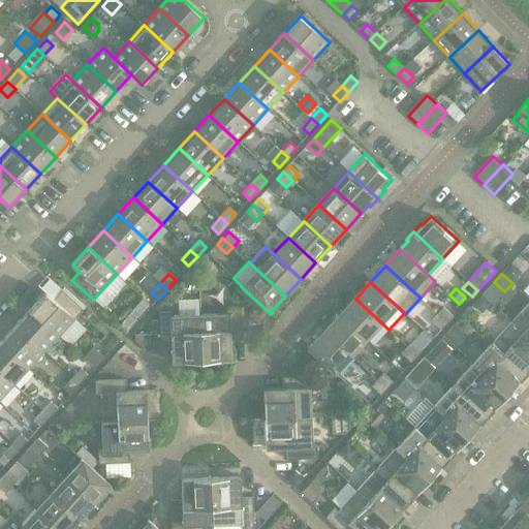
[(47,292),(31,309),(60,336),(84,310),(62,290),(54,300),(47,292)]
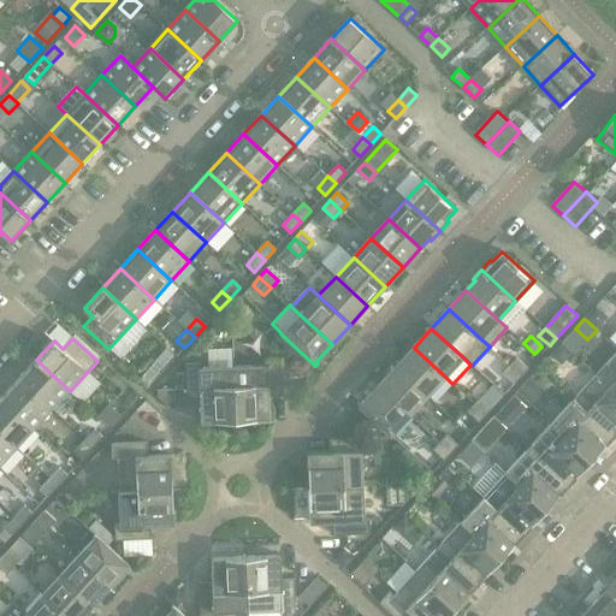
[(562,343),(551,355),(557,360),(566,359),(572,353),(562,343)]
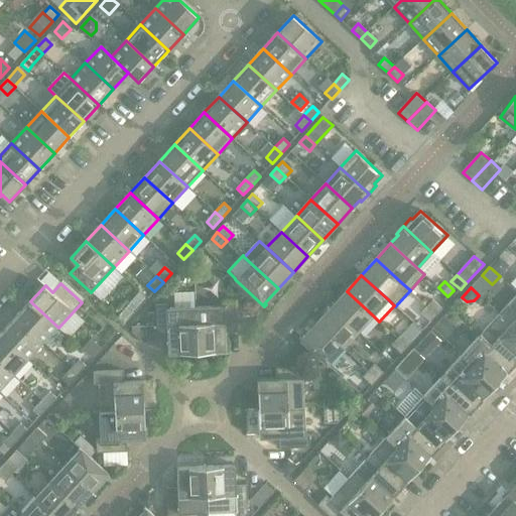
[(347,291),(332,307),(358,332),(373,315),(347,291)]
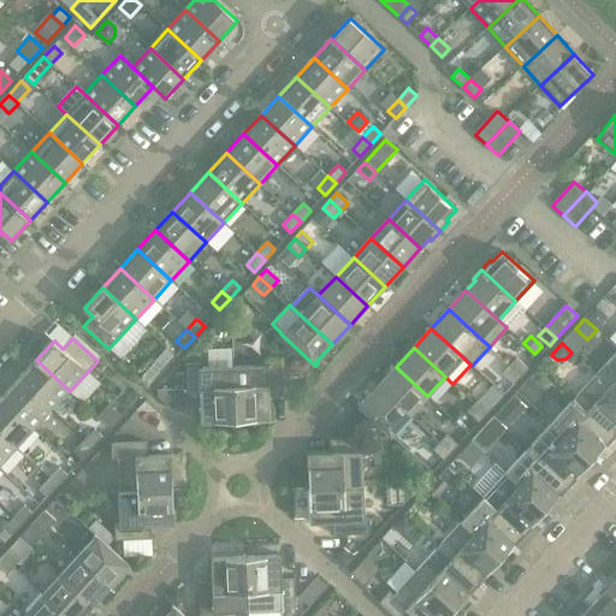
[(167,349),(157,360),(164,366),(175,355),(167,349)]
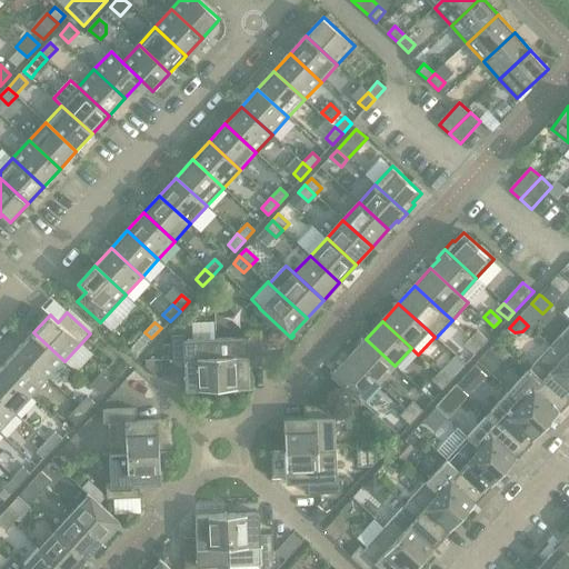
[(568,326),(551,347),(568,362),(568,326)]
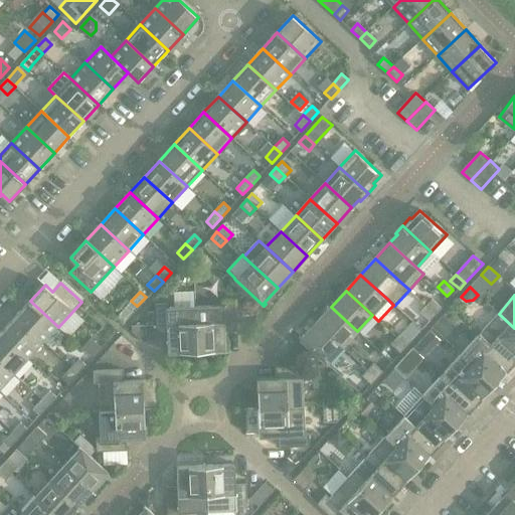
[(433,300),(426,306),(436,315),(442,308),(433,300)]
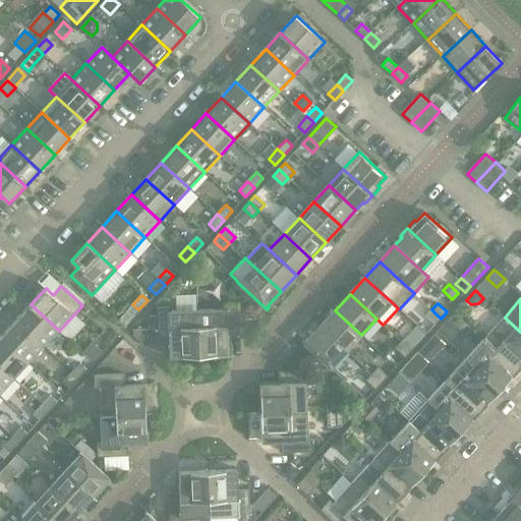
[(31,304),(15,321),(44,347),(59,331),(31,304)]
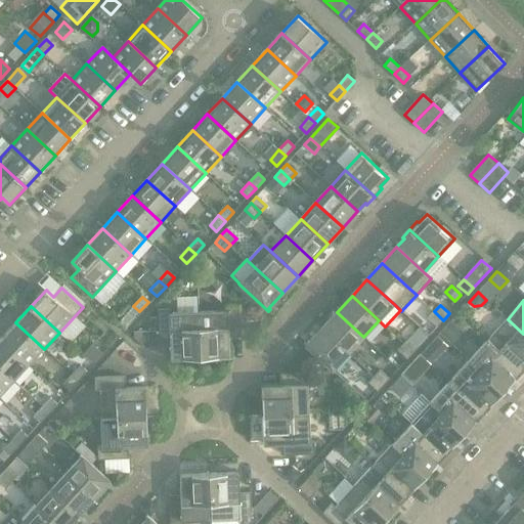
[(227,311),(199,312),(201,358),(230,357),(229,338),(241,337),(239,306),(227,307),(227,311)]
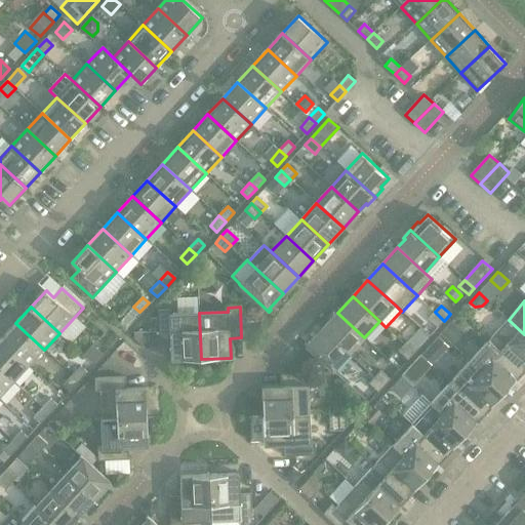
[(201,359),(199,313),(171,315),(171,310),(158,311),(159,341),(171,340),(172,360),(201,359)]
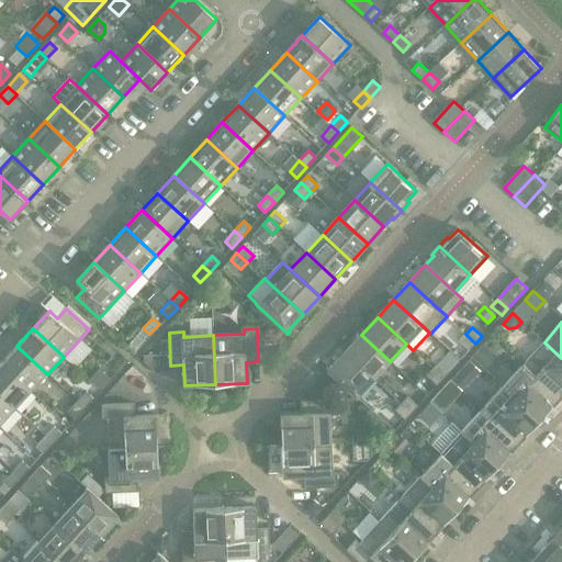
[(281,333),(271,343),(280,351),(290,340),(281,333)]
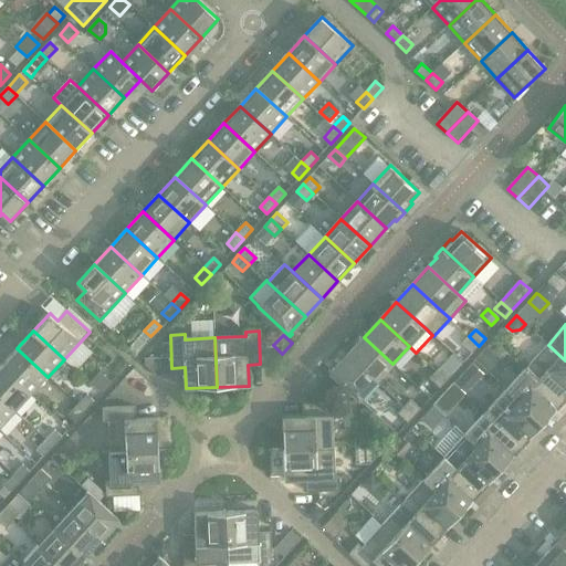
[(479,346),(469,336),(462,343),(473,353),(479,346)]
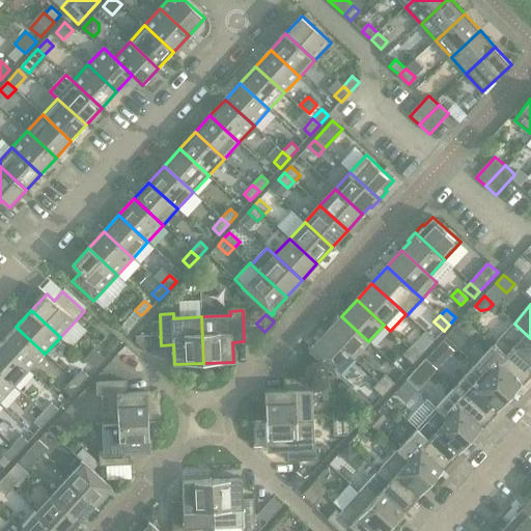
[(341,316),(326,333),(354,358),(368,341),(341,316)]
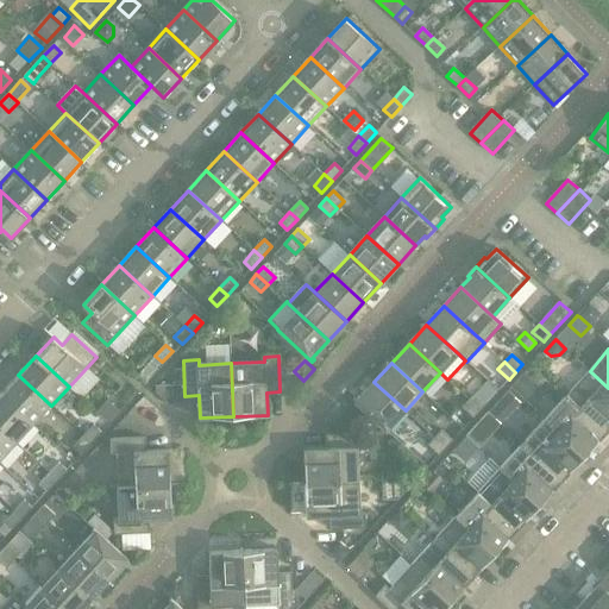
[(608,388),(590,371),(567,395),(607,431),(608,428),(608,388)]
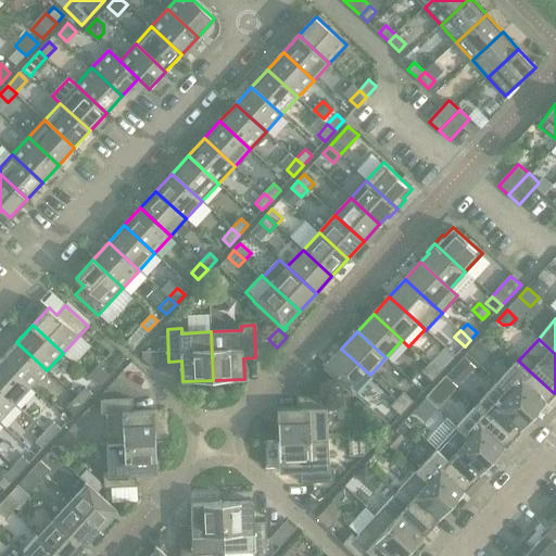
[(16,342),(1,359),(30,388),(47,370),(16,342)]
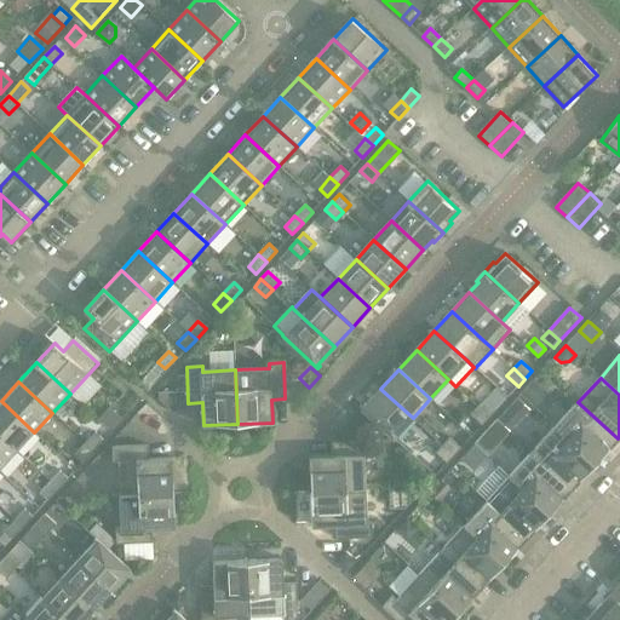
[(532,382),(521,395),(530,405),(543,391),(532,382)]
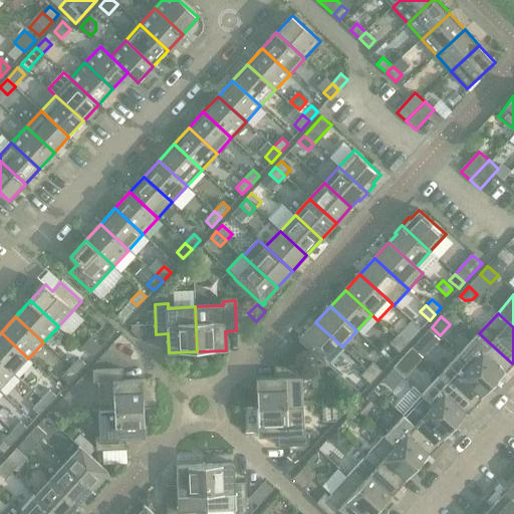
[(342,346),(315,322),(301,337),(300,336),(298,337),(328,364),(329,363),(328,361),(342,346)]
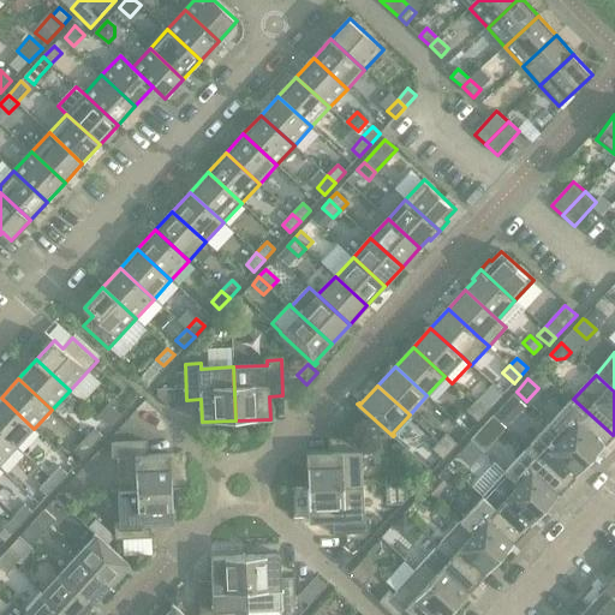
[(157,390),(156,398),(168,407),(167,389),(157,390)]
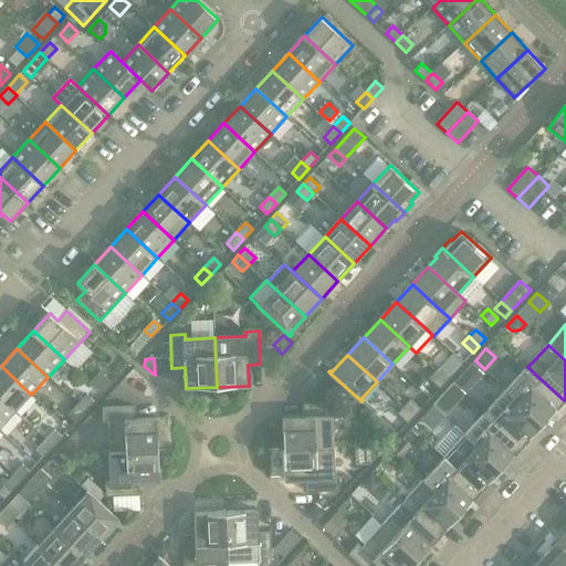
[(443,364),(437,371),(447,380),(453,374),(443,364)]
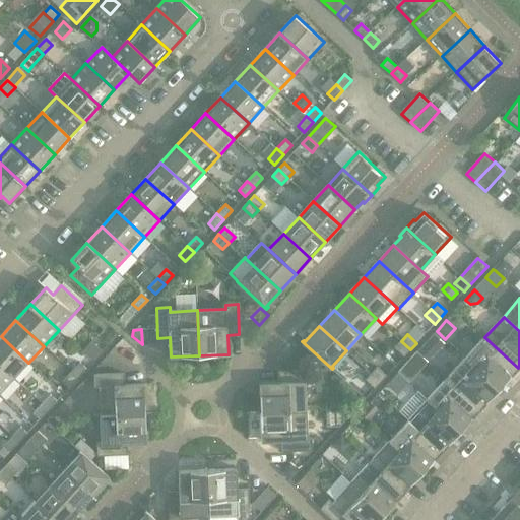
[(1,336),(0,336),(0,366),(14,379),(28,363),(1,336)]
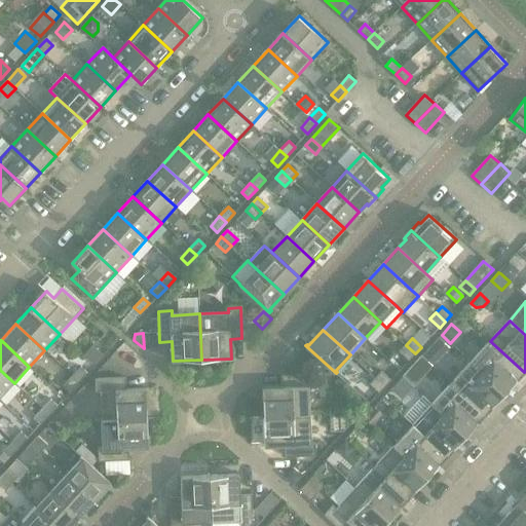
[(490,341),(471,362),(504,393),(524,372),(490,341)]
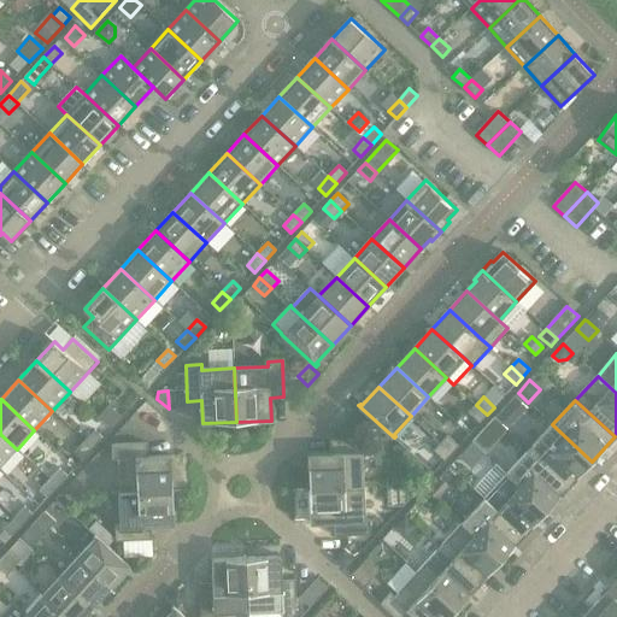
[(487,415),(476,405),(469,412),(481,423),(487,415)]
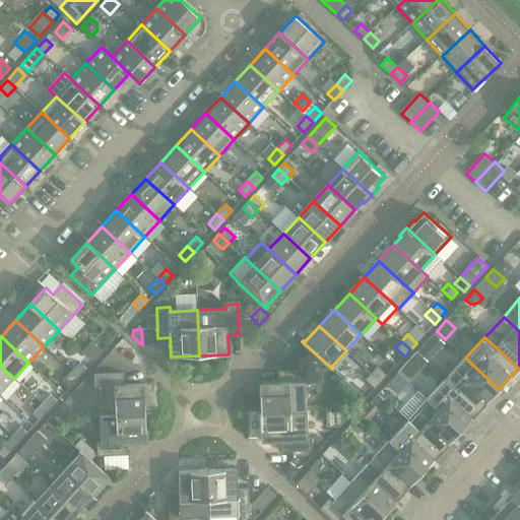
[(427,341),(417,351),(428,361),(437,350),(427,341)]
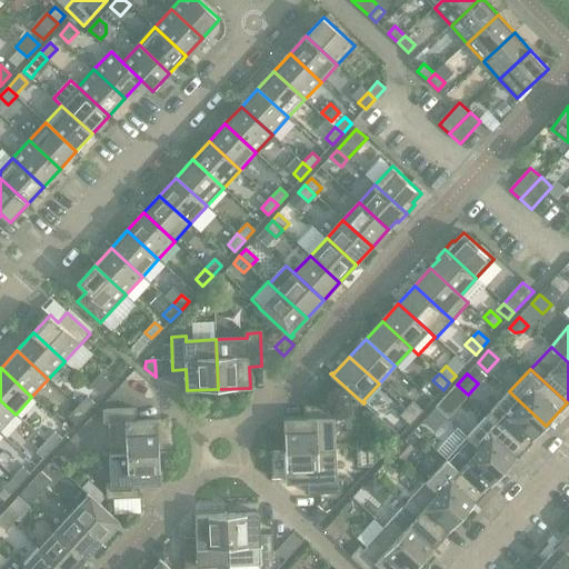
[(100,375),(92,385),(103,395),(111,386),(100,375)]
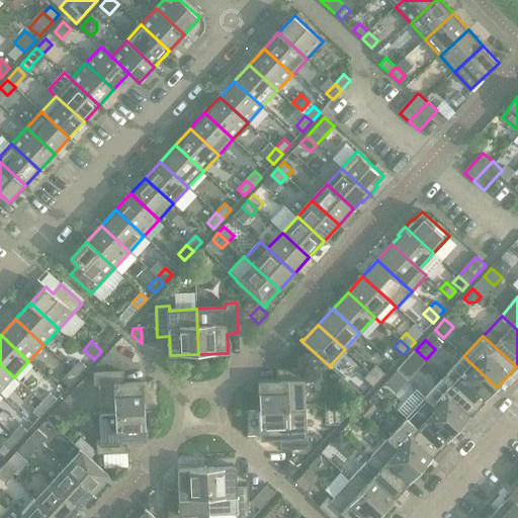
[(463,356),(445,377),(479,408),(497,387),(463,356)]
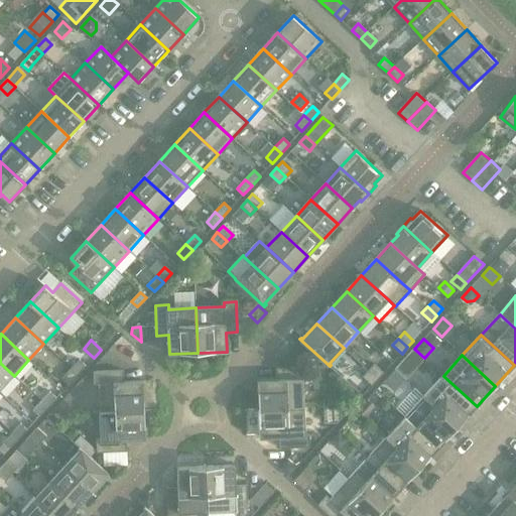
[(80,360),(71,369),(78,375),(86,366),(80,360)]
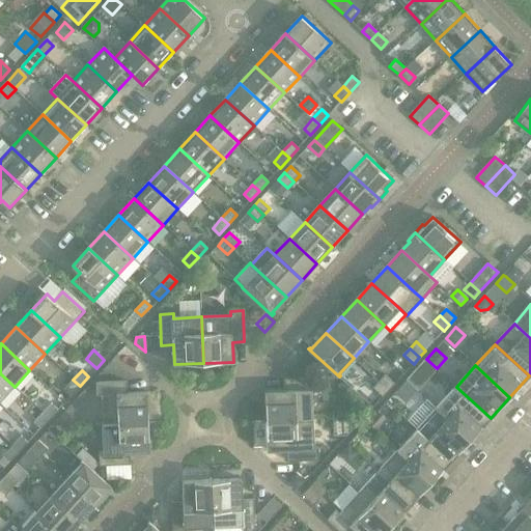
[(416,370),(407,381),(417,390),(426,380),(416,370)]
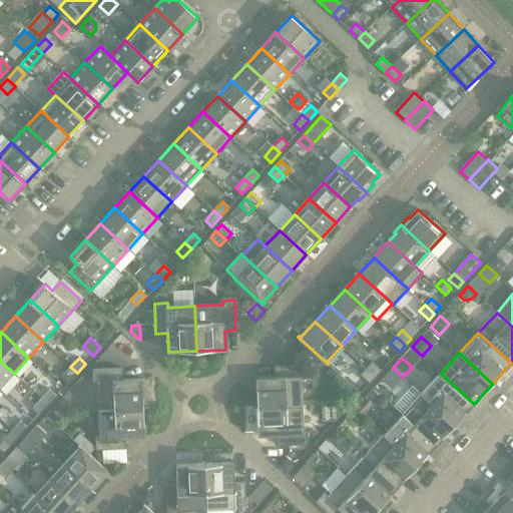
[(0,361),(0,388),(14,374),(0,361)]
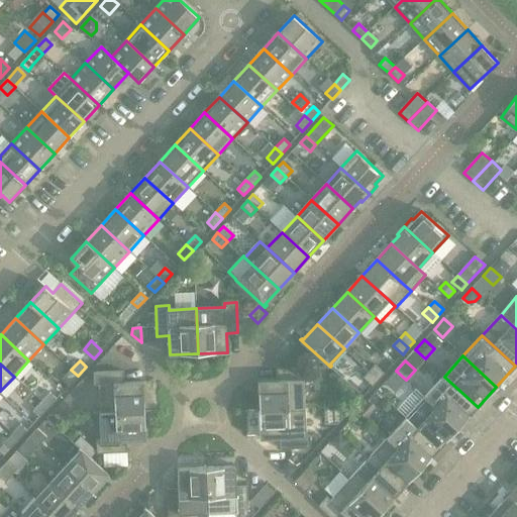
[(376,365),(370,371),(379,380),(385,374),(376,365)]
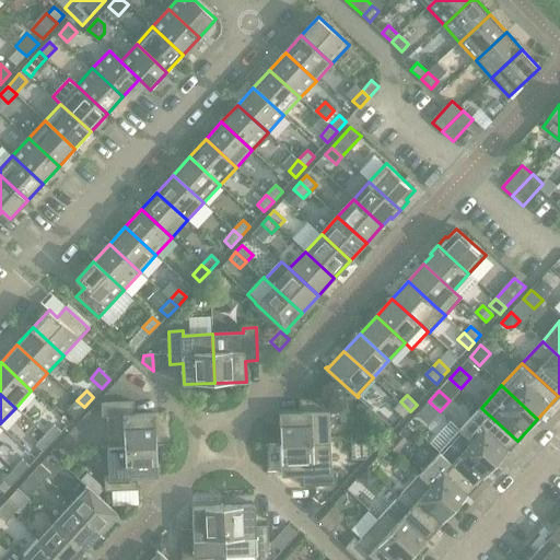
[(280,412),(281,444),(330,442),(329,411),(334,411),(334,398),(301,399),(301,412),(280,412)]
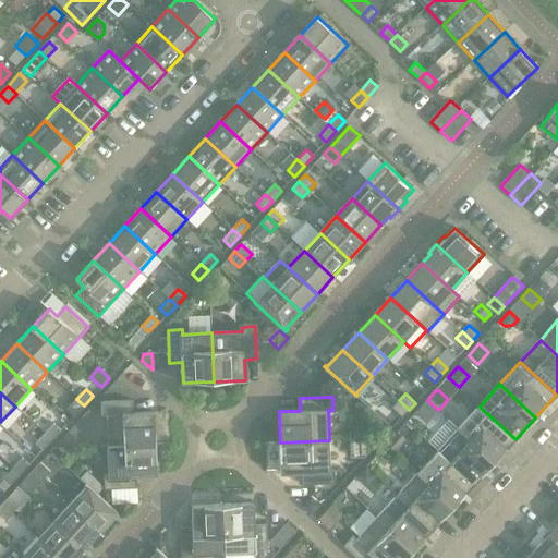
[(84,405),(76,399),(68,410),(74,416),(84,405)]
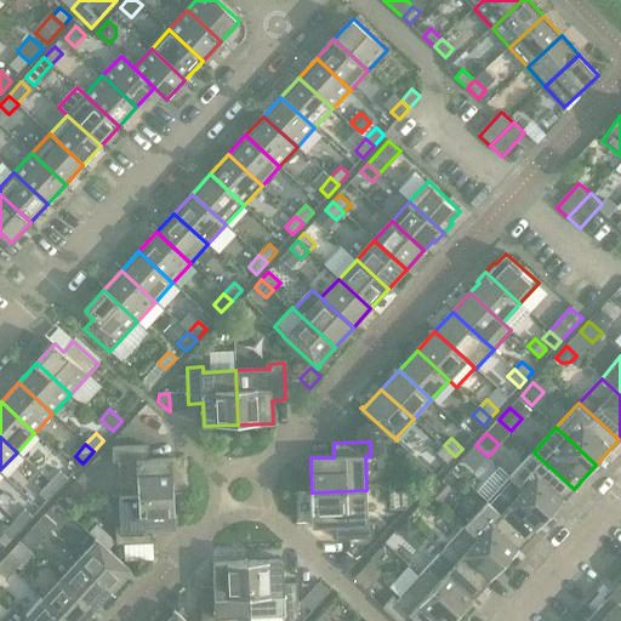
[(455,456),(444,445),(437,454),(448,463),(455,456)]
